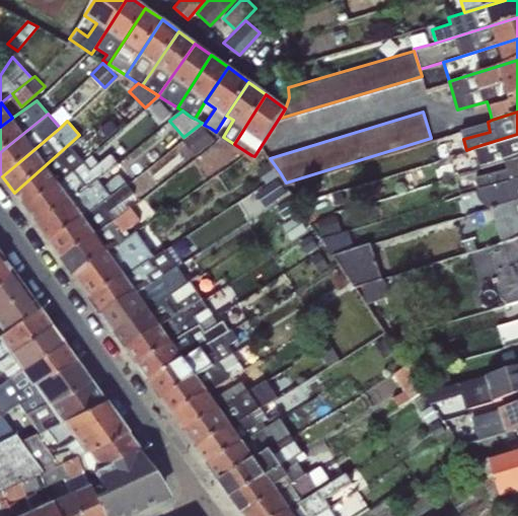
[(202,123),(183,137),(181,139),(195,155),(215,140),(213,137),(216,132),(210,128),(204,125),(202,123)]
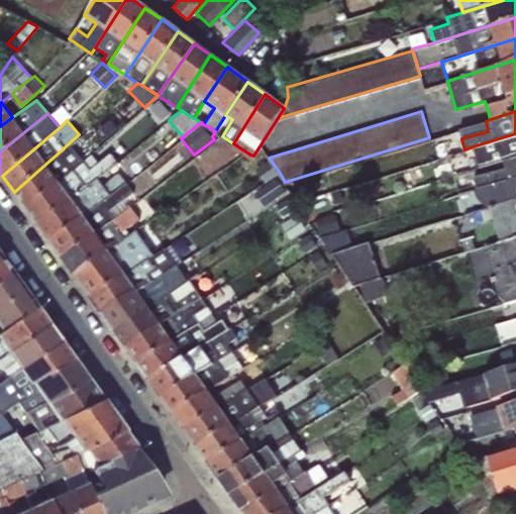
[(515,133),(473,146),(479,167),(502,159),(515,155),(515,133)]
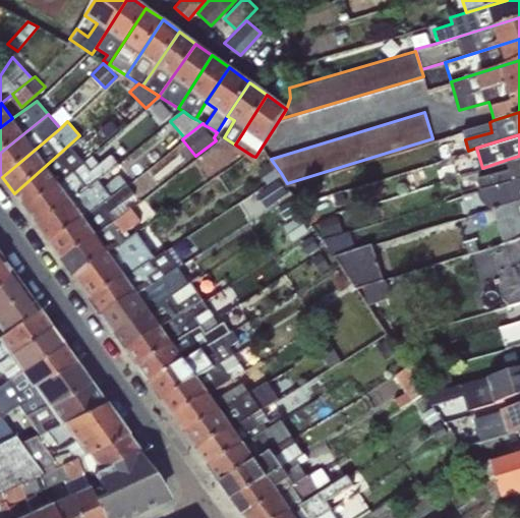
[(69,145),(14,193),(25,211),(93,156),(91,155),(83,161),(69,145)]
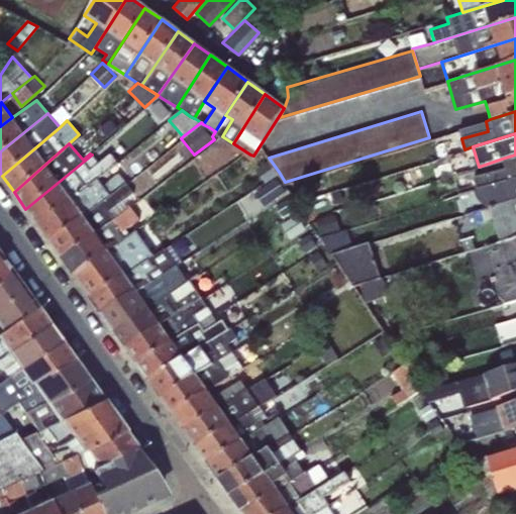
[(92,155),(25,209),(37,224),(96,178),(117,161),(109,151),(97,162),(92,155)]
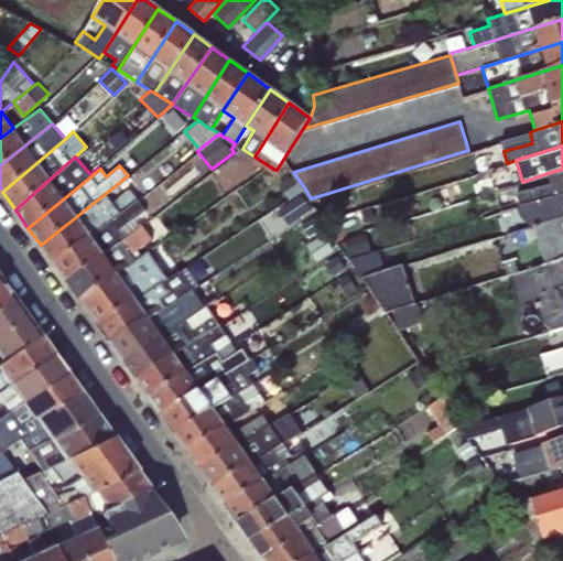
[(562,169),(548,173),(551,183),(517,193),(520,205),(562,192),(562,169)]
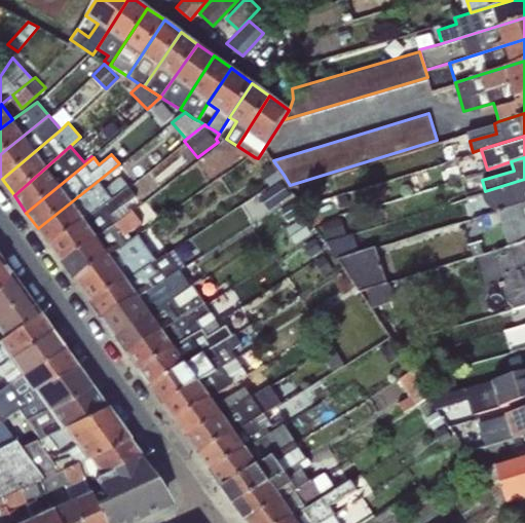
[(284,175),(273,160),(260,170),(270,185),(284,175)]
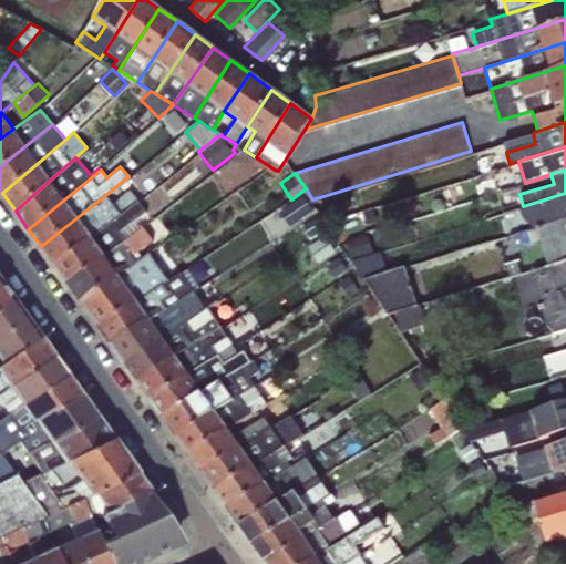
[(105,195),(41,246),(54,265),(137,200),(130,188),(113,204),(105,195)]
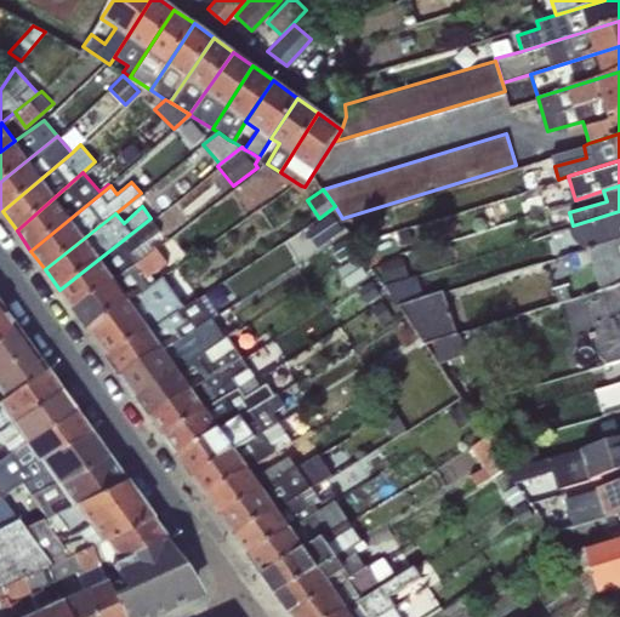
[(306,229),(317,246),(343,228),(333,211),(306,229)]
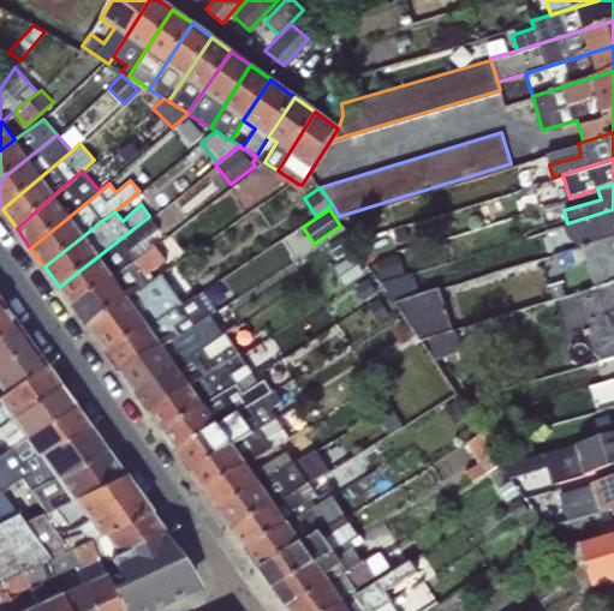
[(613,209),(567,223),(564,225),(566,231),(567,235),(570,239),(574,243),(584,244),(613,234),(613,209)]
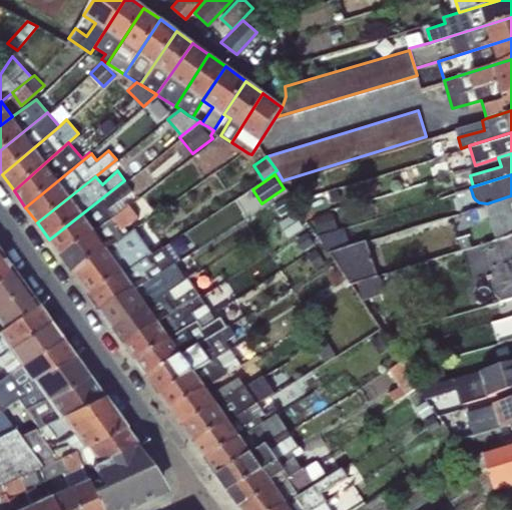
[(124,180),(49,239),(61,256),(115,214),(109,207),(132,191),(124,180)]
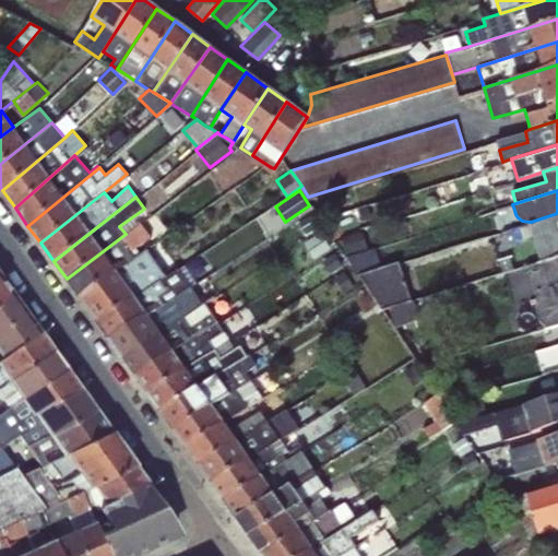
[(557,213),(531,222),(542,260),(557,255),(557,213)]
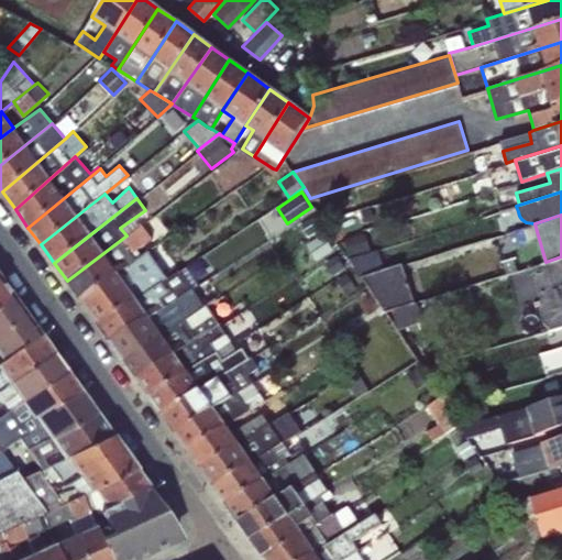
[(127,235),(67,281),(79,298),(142,256),(136,250),(152,238),(142,224),(127,235)]
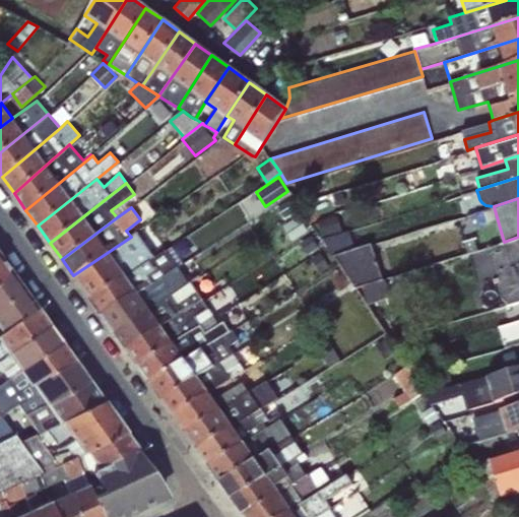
[(297,214),(282,223),(293,238),(307,229),(297,214)]
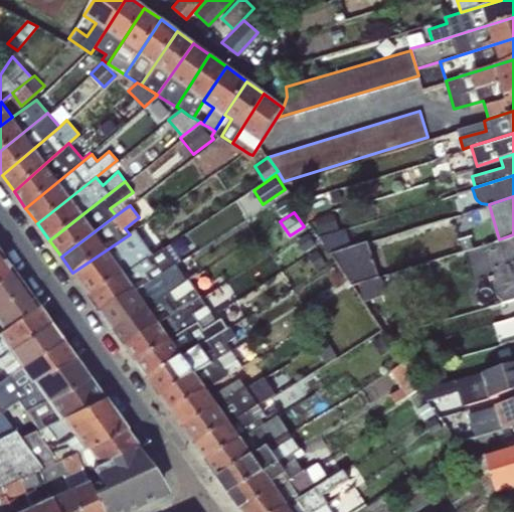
[(319,234),(338,228),(333,212),(315,218),(319,234)]
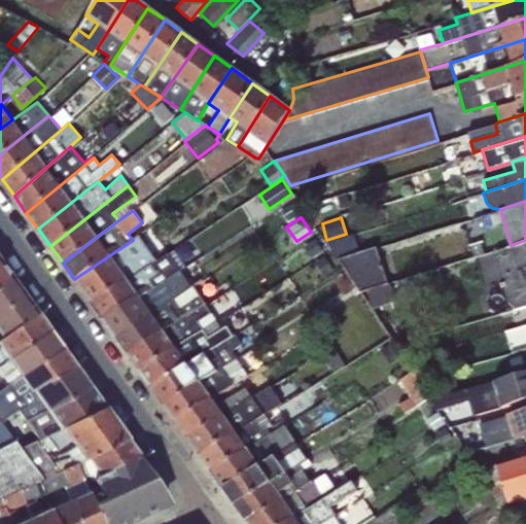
[(346,234),(326,240),(337,256),(358,248),(354,232),(346,234)]
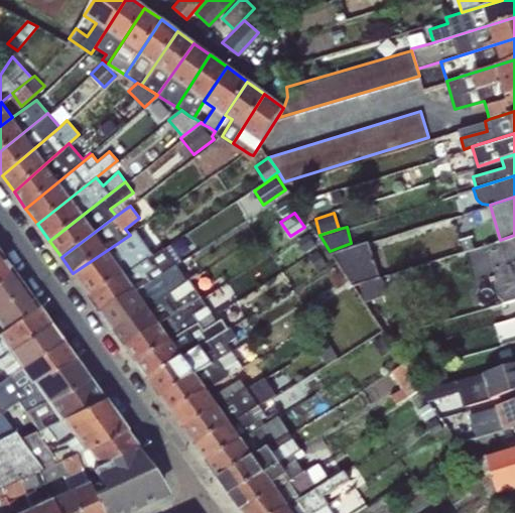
[(130,235),(73,273),(90,296),(152,255),(136,231),(130,235)]
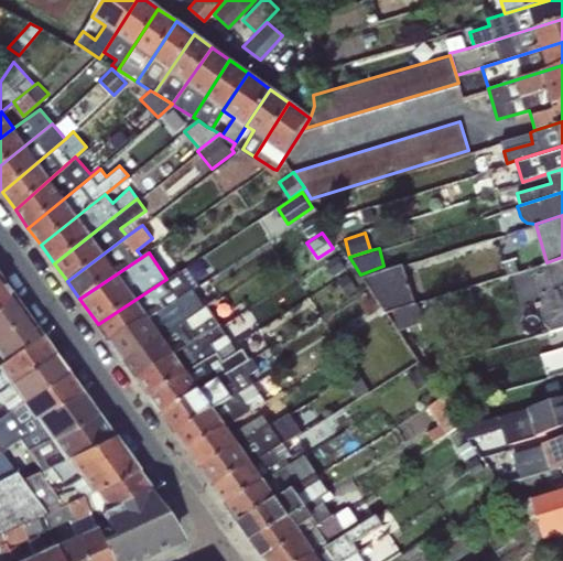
[(562,257),(547,262),(542,263),(545,274),(536,277),(543,305),(540,306),(547,332),(562,326),(562,257)]
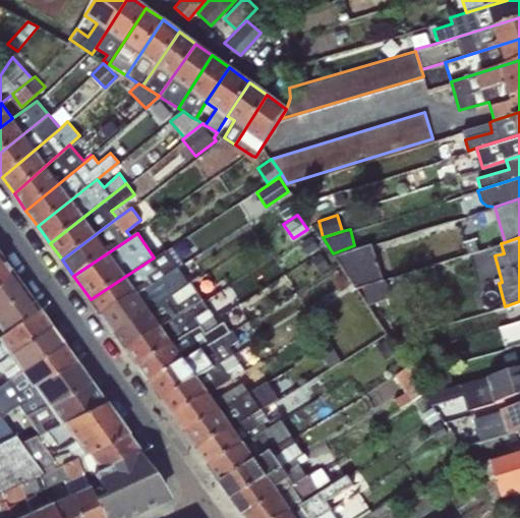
[(371,244),(334,255),(355,287),(383,279),(371,244)]
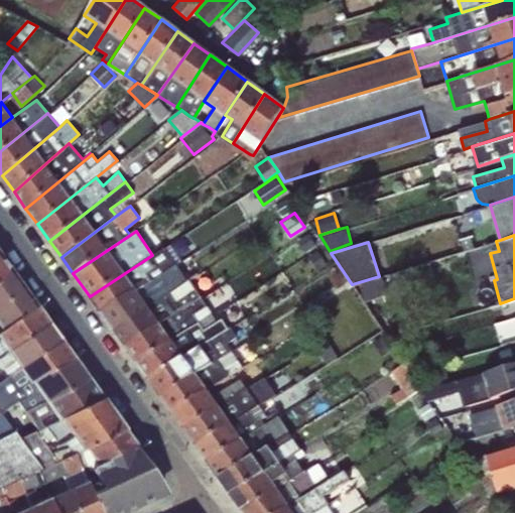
[(152,255),(90,296),(101,312),(176,264),(181,261),(169,244),(152,255)]
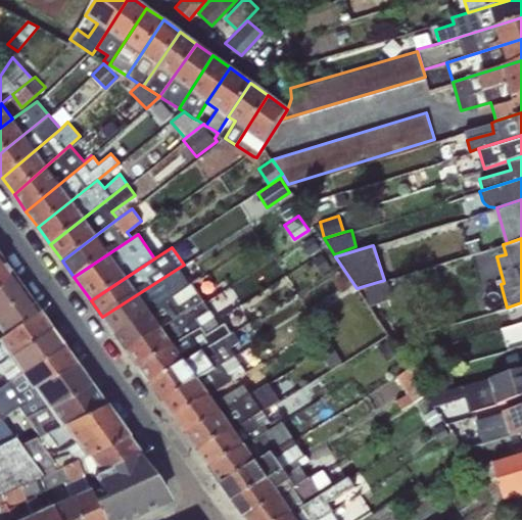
[(0,281),(10,274),(0,258),(0,281)]
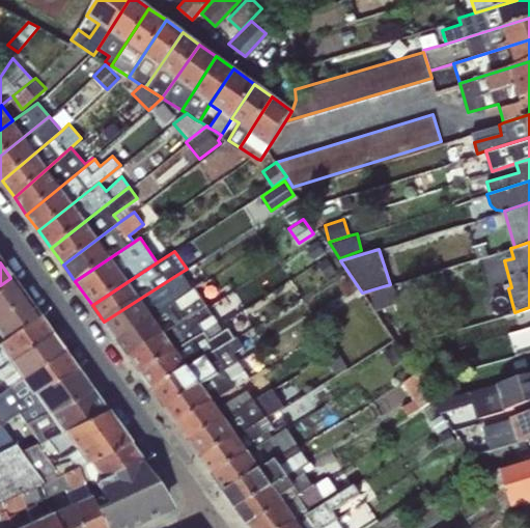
[(182,272),(104,322),(116,339),(192,288),(182,272)]
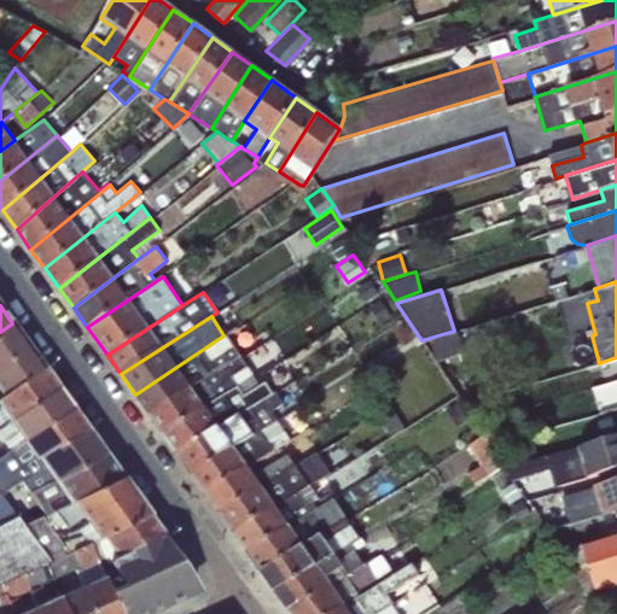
[(0,362),(27,344),(12,323),(0,332),(0,362)]
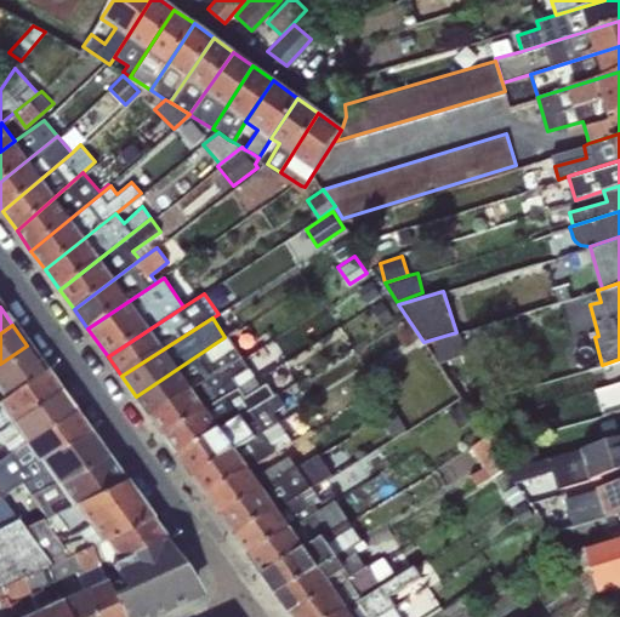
[(460,333),(432,343),(441,363),(467,353),(460,333)]
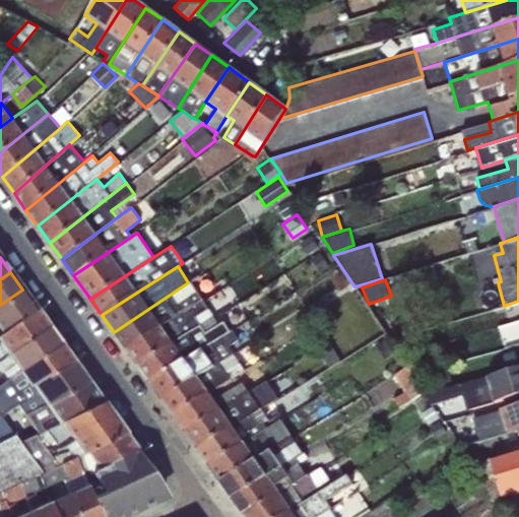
[(188,282),(114,332),(126,348),(202,300),(190,280),(188,282)]
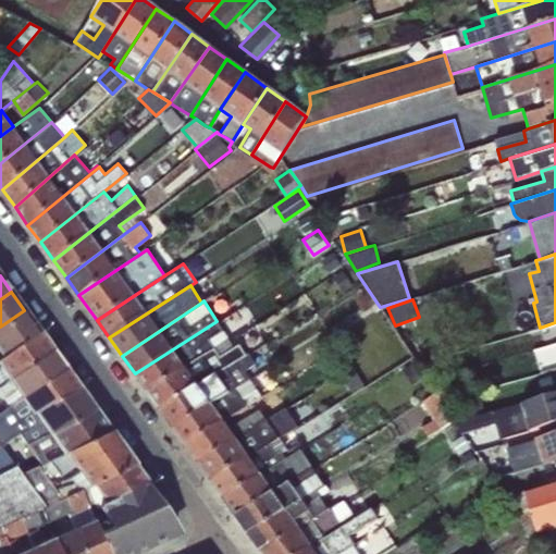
[(0,355),(0,357),(39,329),(24,310),(0,327),(0,355)]
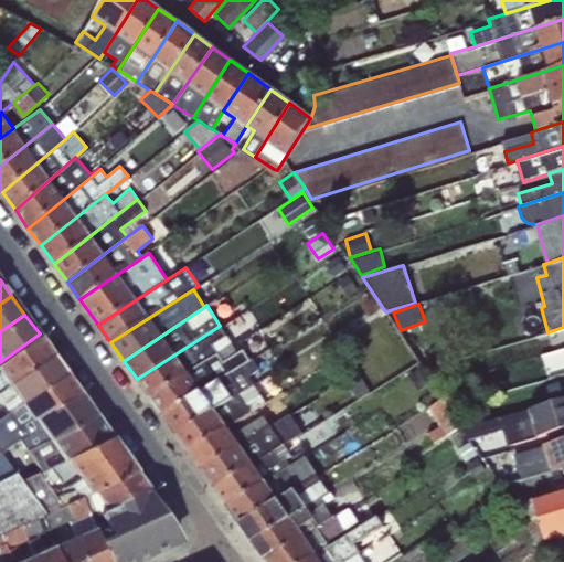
[(220,326),(137,379),(150,396),(217,352),(231,343),(220,326)]
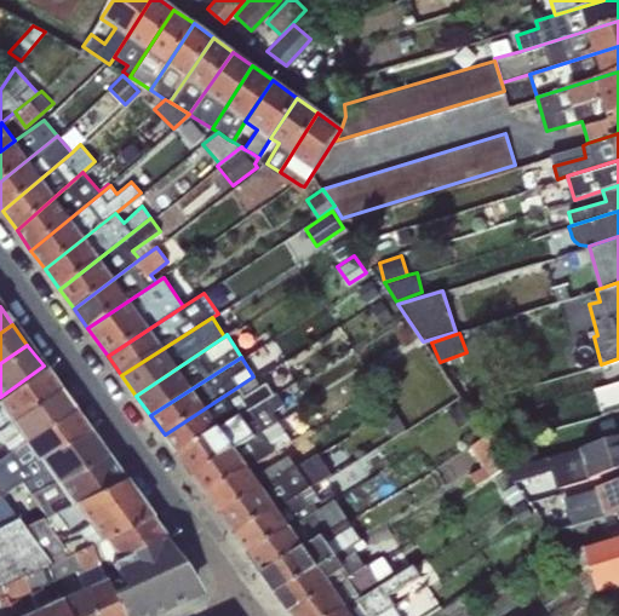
[(44,366),(0,397),(0,425),(57,386),(44,366)]
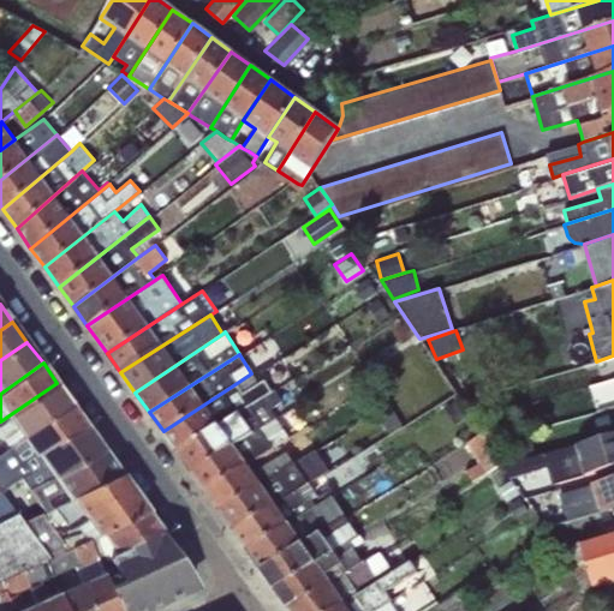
[(361,366),(347,375),(358,391),(371,384),(361,366)]
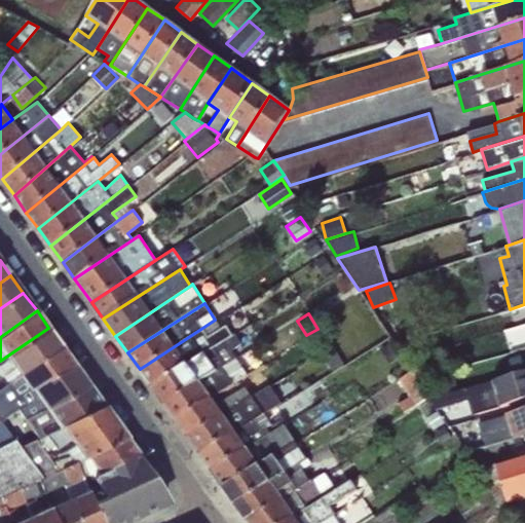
[(202,328),(140,369),(151,385),(231,333),(226,325),(221,328),(215,320),(202,328)]
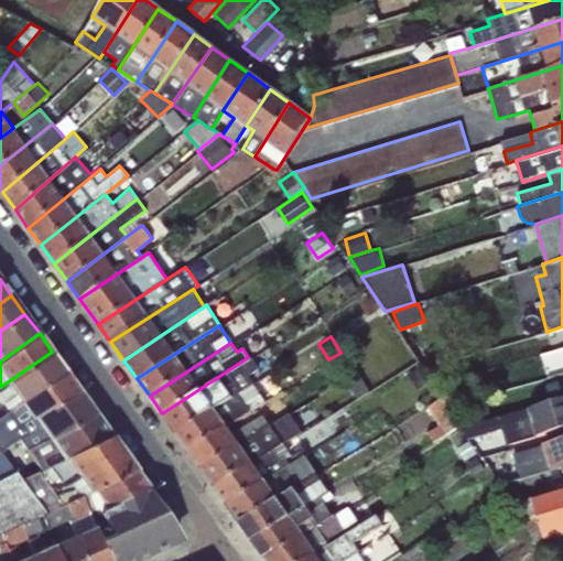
[(562,346),(545,352),(550,370),(562,367),(562,346)]
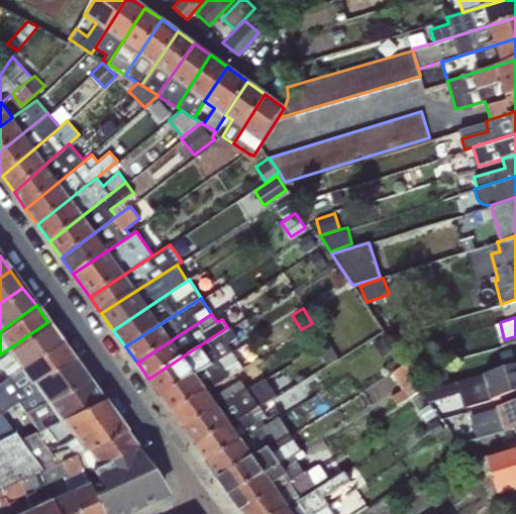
[(47,322),(0,354),(0,370),(2,369),(7,375),(59,338),(47,322)]
